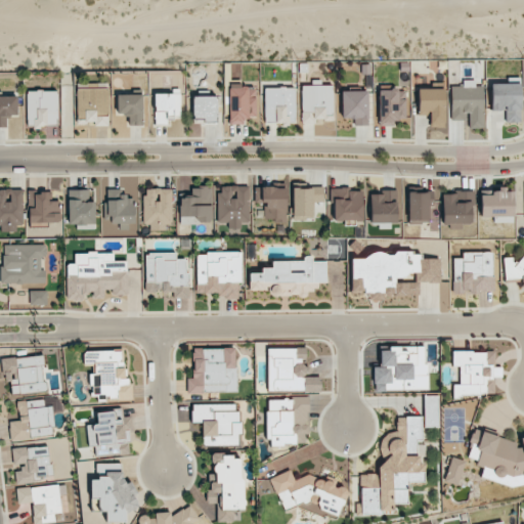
[(450,86),(451,121),(468,120),(468,128),(484,128),(483,86),(475,87),(475,80),(462,81),(462,86),(450,86)]
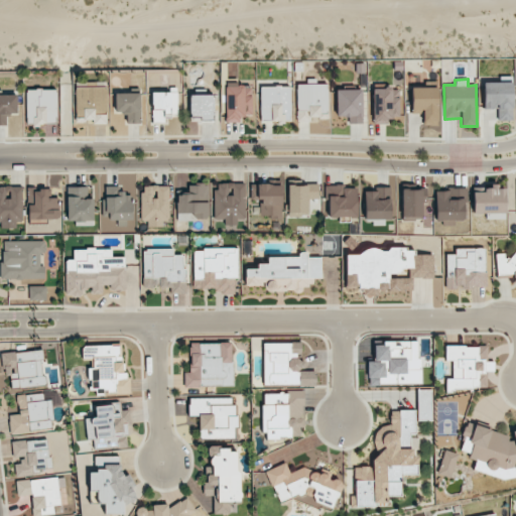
[(106,124),(107,82),(76,82),(75,121),(93,122),(93,124),(106,124)]
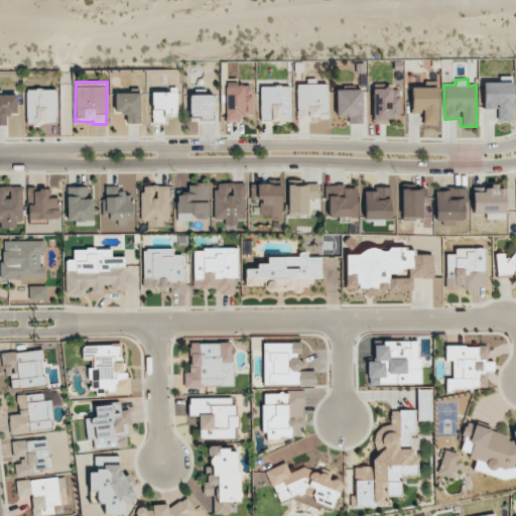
[(512,82),(483,82),(483,109),(497,109),(497,121),(512,120),(512,82)]
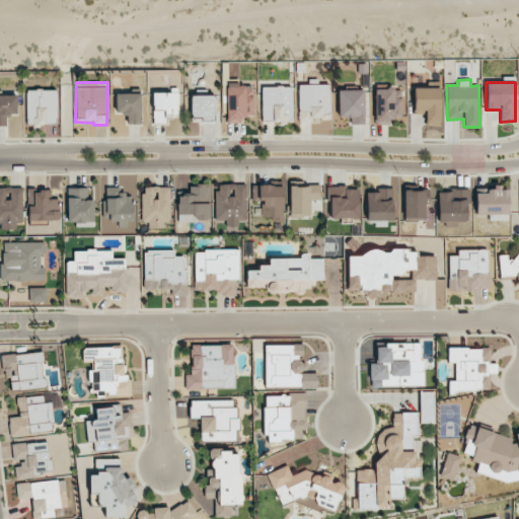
[(227,124),(243,123),(243,117),(253,116),(252,84),(226,85),(227,124)]
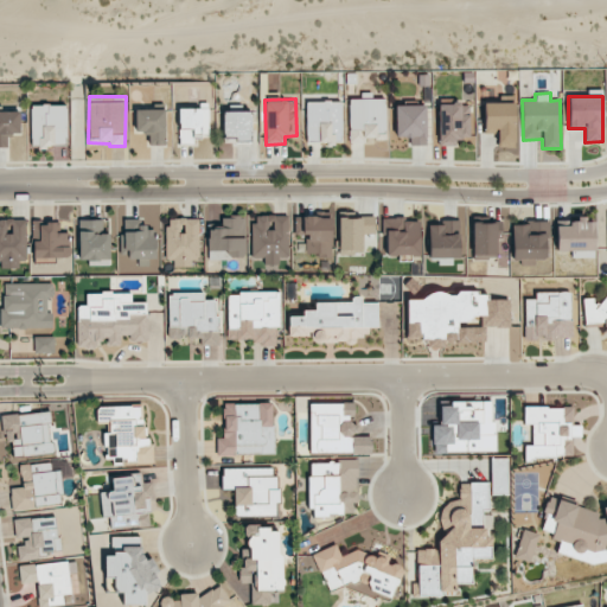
[(306,140),(342,141),(342,102),(306,101),(306,140)]
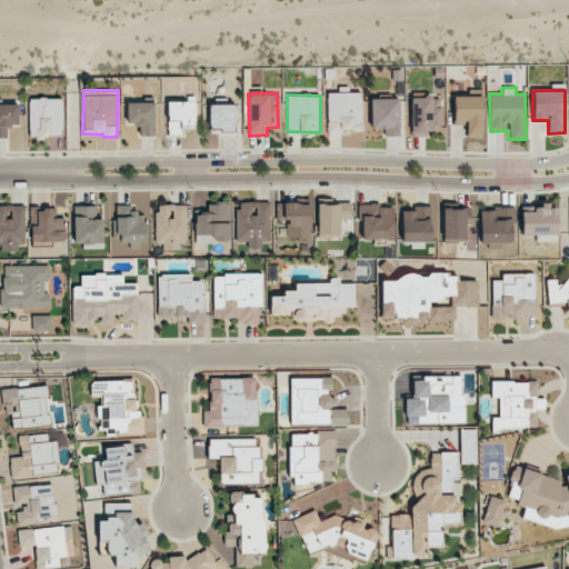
[(482,138),(482,96),(453,97),(453,123),(467,123),(467,138),(482,138)]
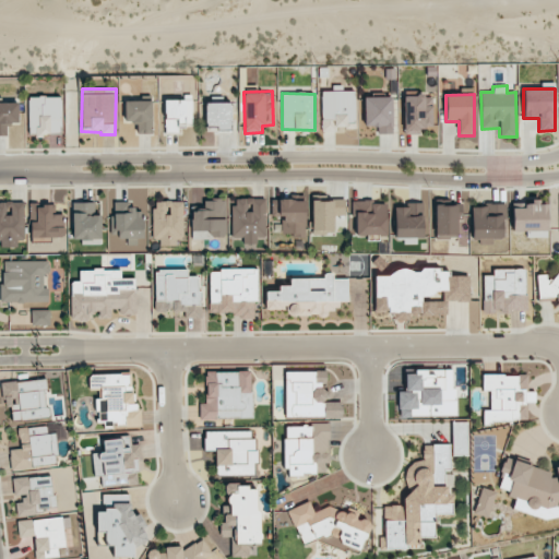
[(61,97),(28,96),(27,133),(60,134),(61,97)]
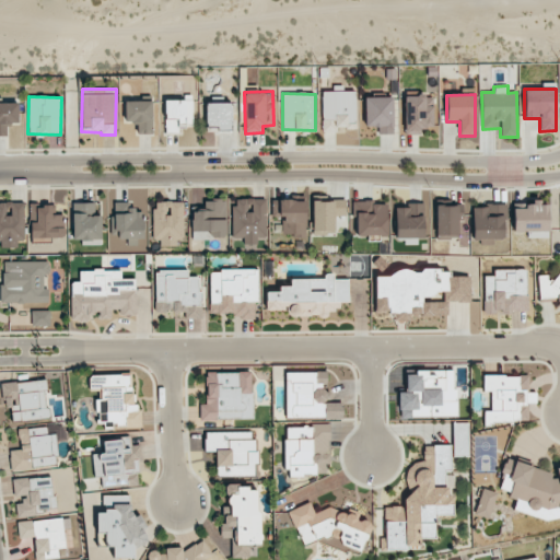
[(433,126),(432,96),(404,96),(405,135),(423,133),(423,127),(433,126)]
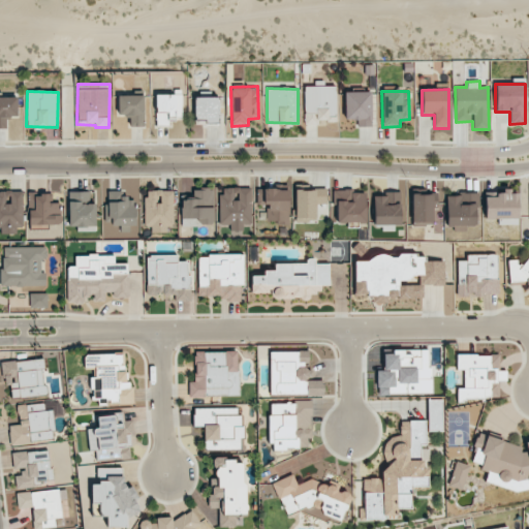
[(371,92),(344,92),(345,120),(356,120),(356,127),(371,126),(371,92)]
